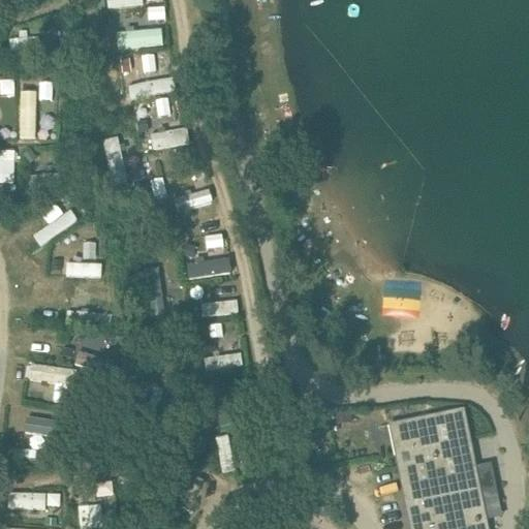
[(149,7),(150,21),(166,19),(165,6),(149,7)]
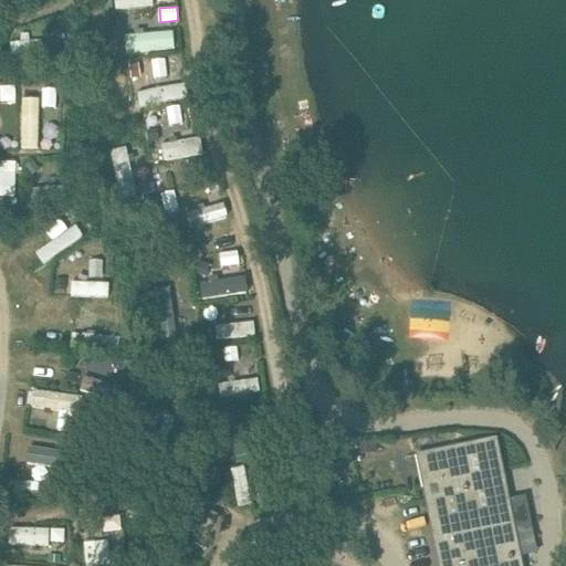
[(126,33),(127,51),(176,49),(176,31),(126,33)]
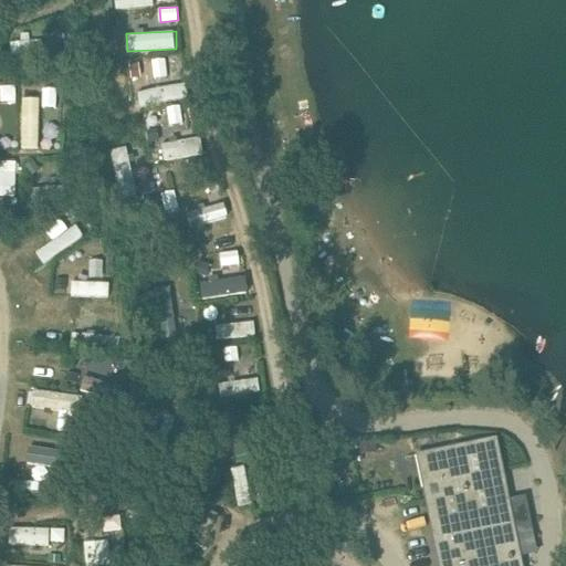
[(42,53),(42,39),(12,38),(11,52),(42,53)]
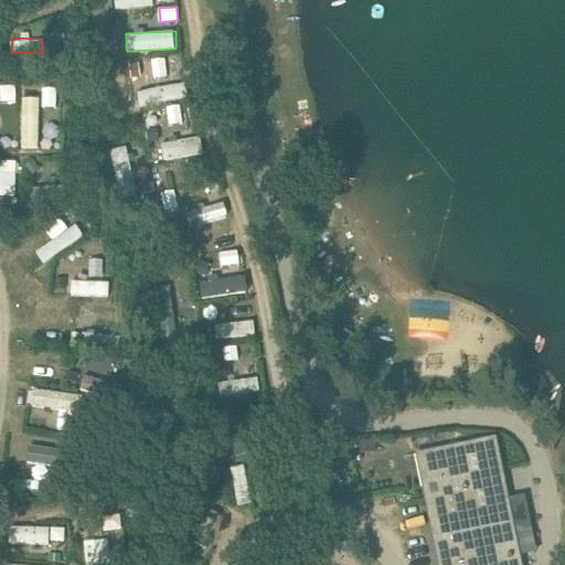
[(56,107),(56,87),(42,87),(42,106),(56,107)]
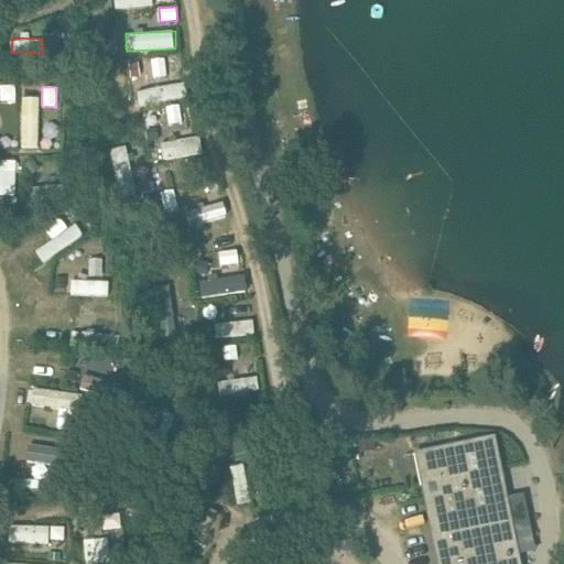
[(22,98),(21,148),(39,148),(40,98),(22,98)]
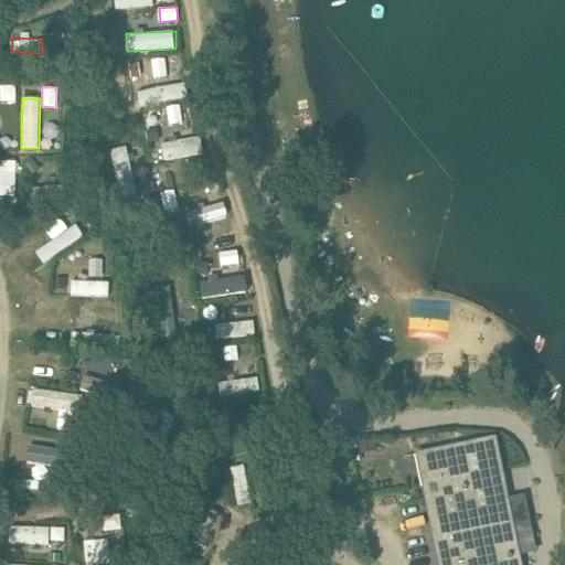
[(163,159),(203,155),(201,138),(161,142),(163,159)]
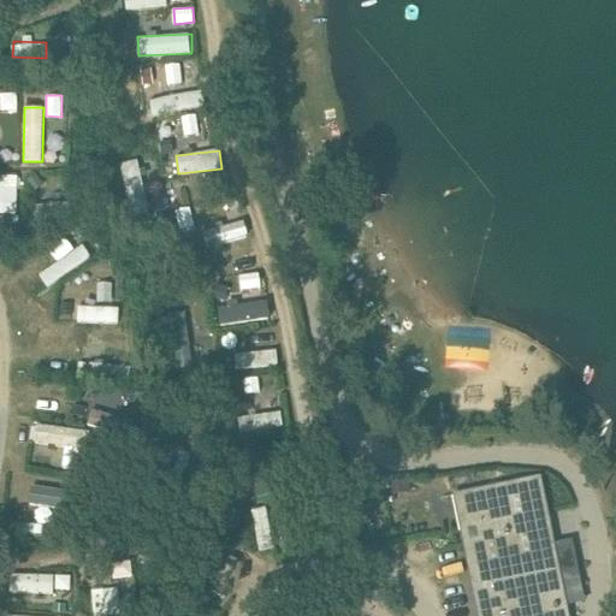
[(132,214),(149,211),(138,159),(122,163),(132,214)]
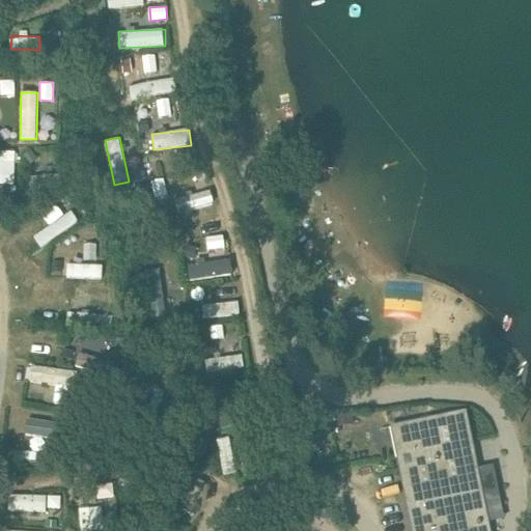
[(31,151),(23,158),(29,165),(36,159),(31,151)]
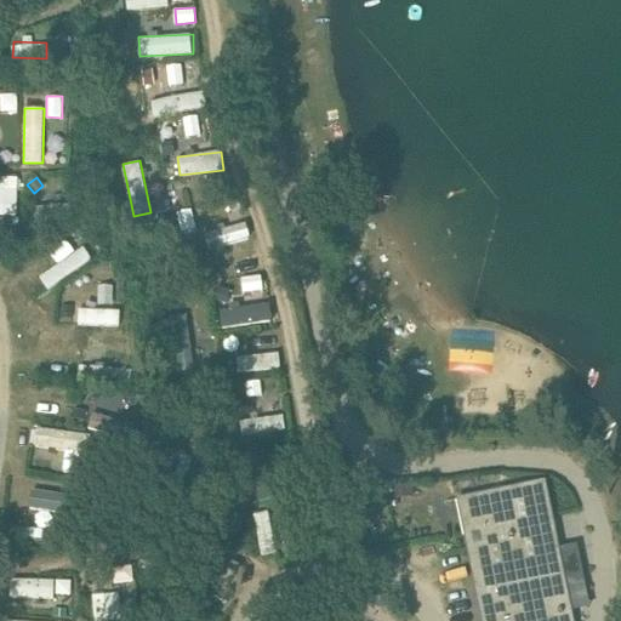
[(159,224),(169,222),(167,214),(158,216),(159,224)]
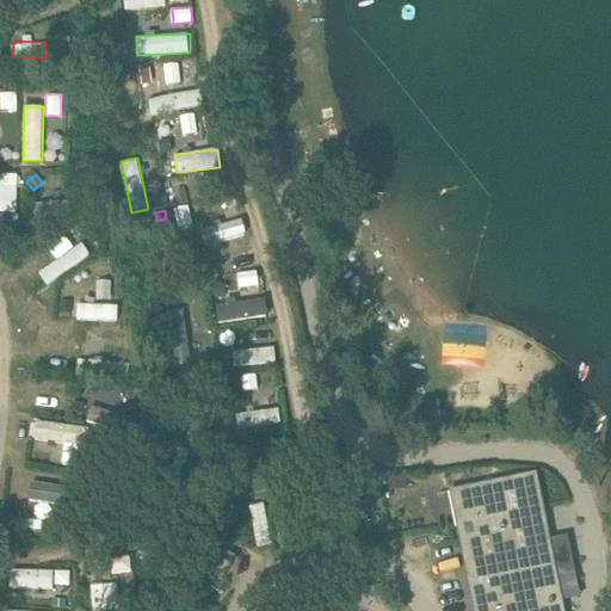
[(242,218),(202,228),(205,244),(246,234),(242,218)]
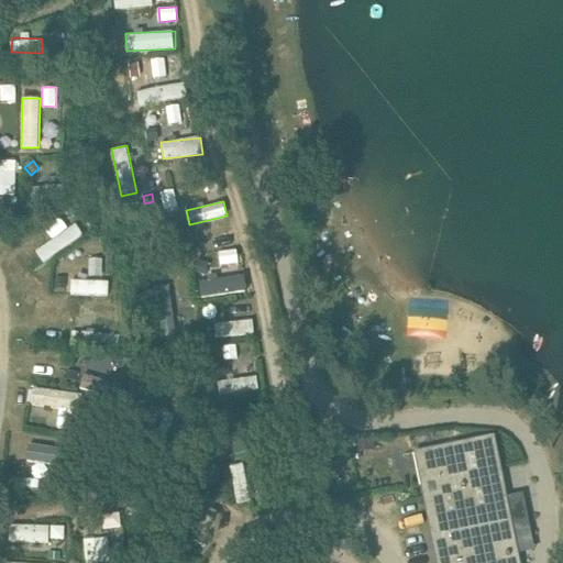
[(77,216),(69,206),(63,210),(70,220),(77,216)]
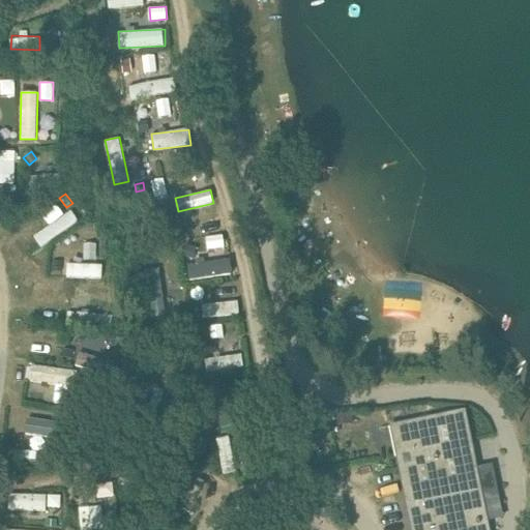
[(80,225),(72,210),(62,215),(58,206),(43,213),(50,226),(34,233),(39,243),(80,225)]
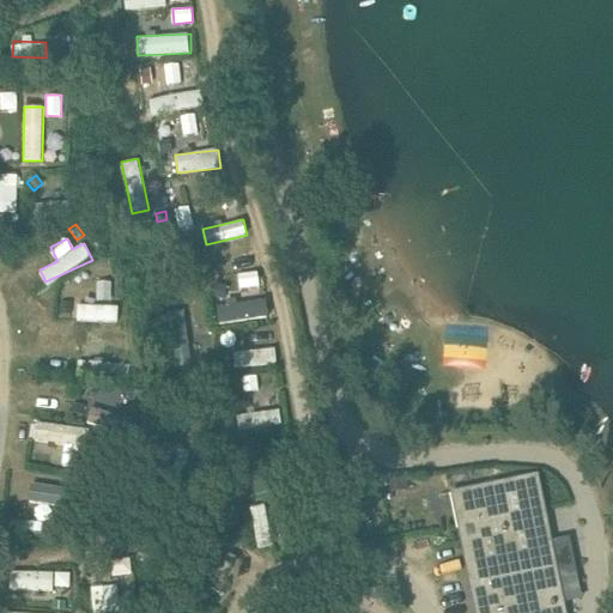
[(259,272),(238,273),(240,289),(259,287),(259,272)]
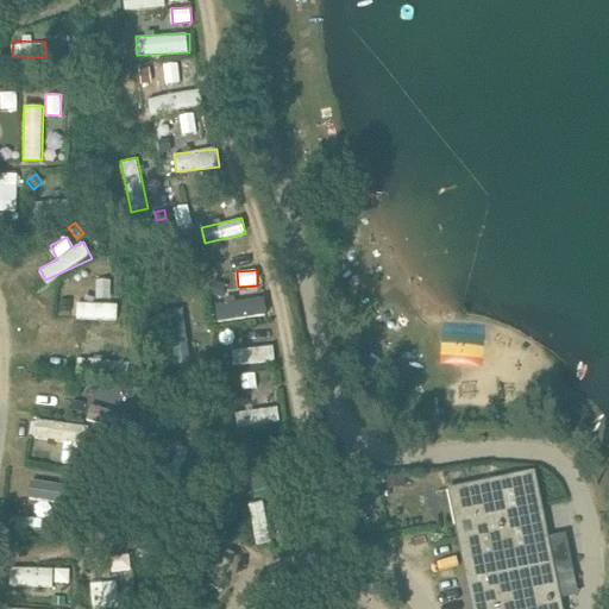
[(96,280),(96,299),(111,297),(111,280),(96,280)]
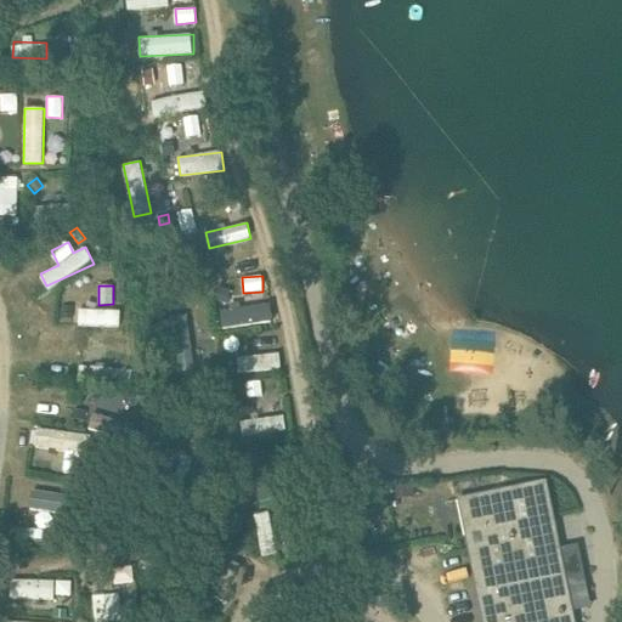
[(215,299),(225,305),(231,295),(220,289),(215,299)]
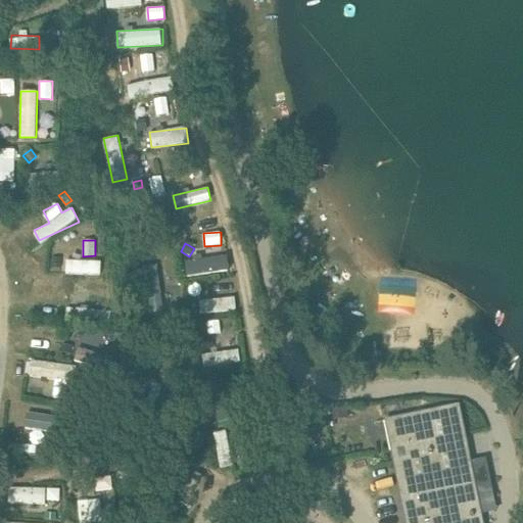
[(186,258),(186,275),(229,273),(228,256),(186,258)]
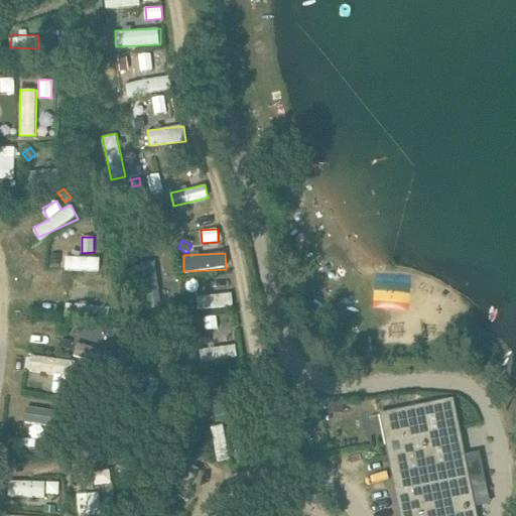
[(65,269),(99,270),(100,256),(66,256),(65,269)]
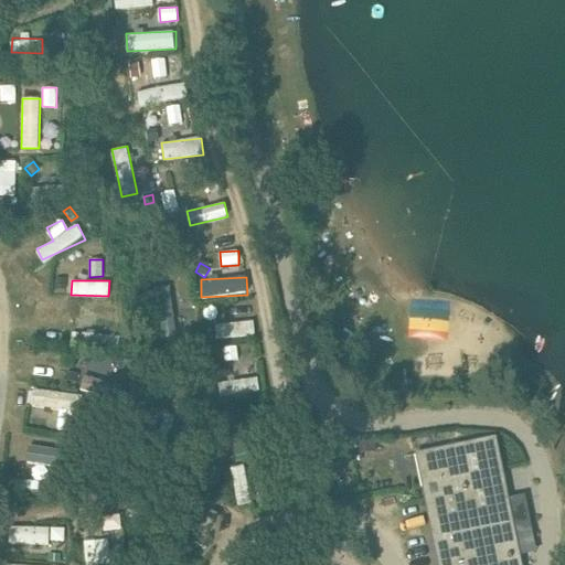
[(166,333),(177,331),(173,306),(162,308),(166,333)]
